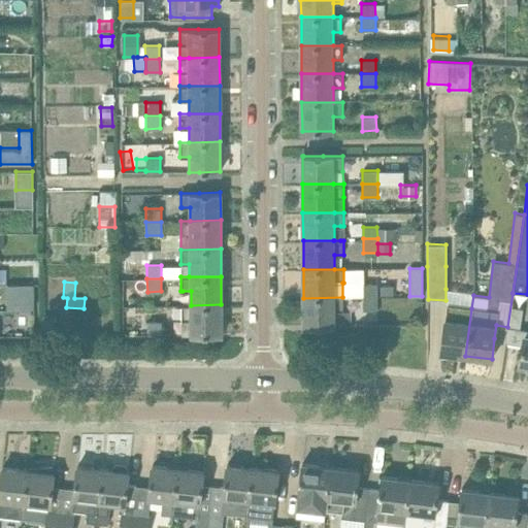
[(376,297),(376,283),(363,284),(364,297),(376,297)]
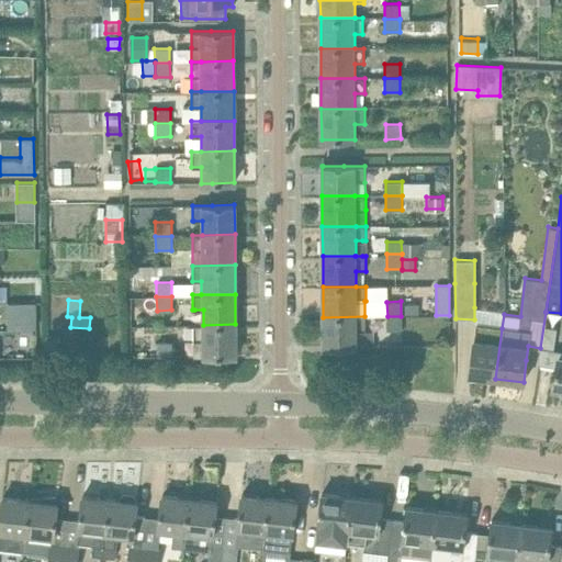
[(21,328),(36,328),(35,302),(20,303),(21,328)]
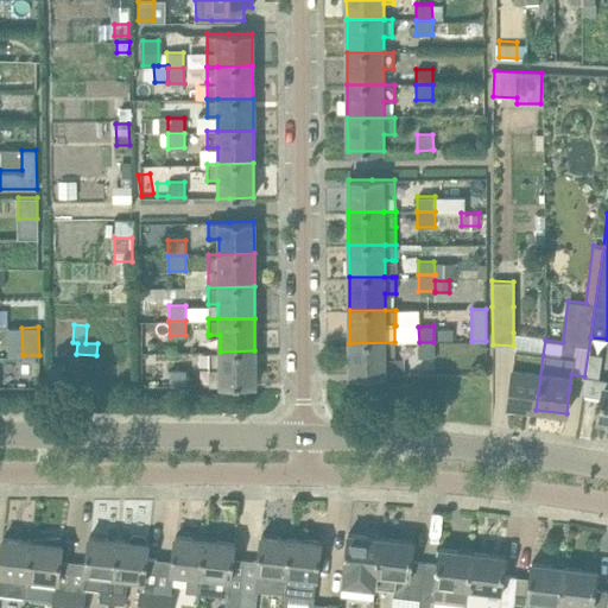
[(453,329),(437,329),(437,339),(453,339),(453,329)]
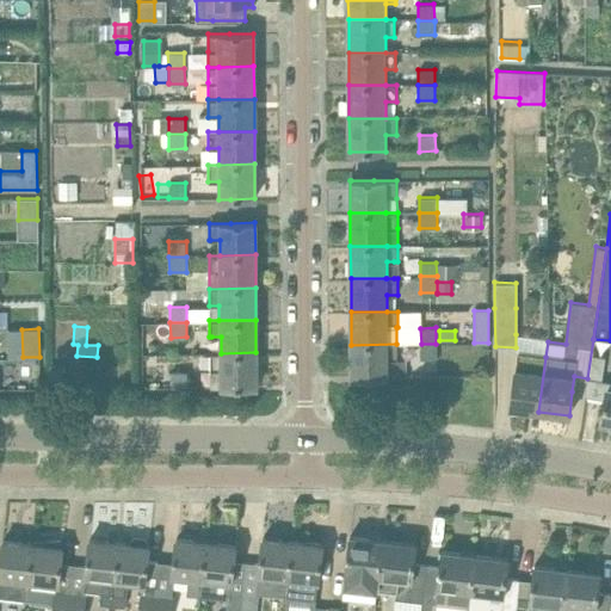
[(396,359),(396,344),(351,345),(351,377),(387,377),(387,359),(396,359)]
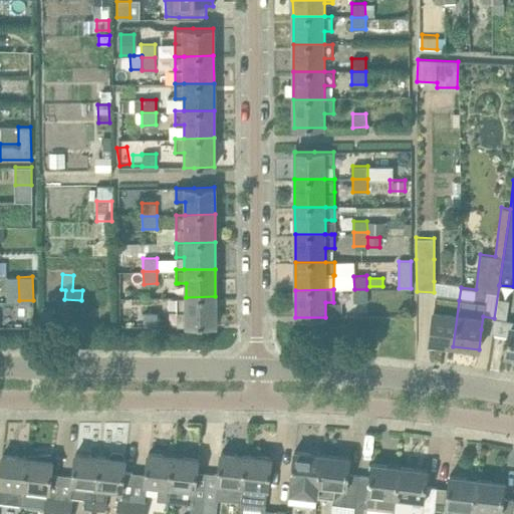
[(366,289),(354,289),(354,301),(367,301),(366,289)]
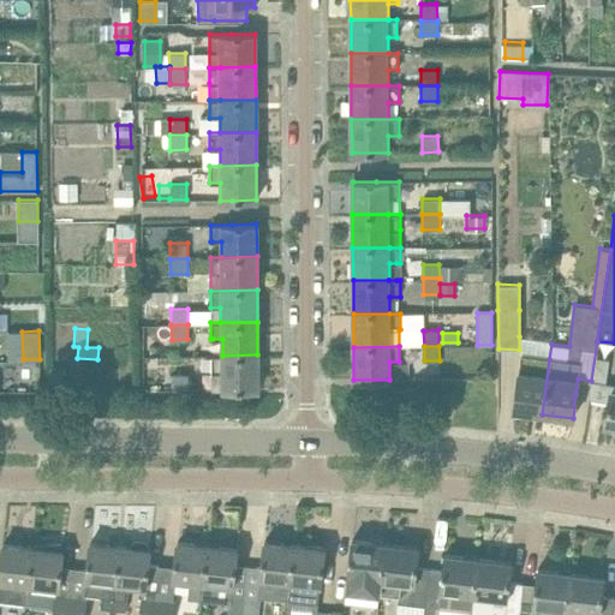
[(213,356),(212,356),(212,366),(212,390),(258,389),(257,354),(222,356),(213,356)]
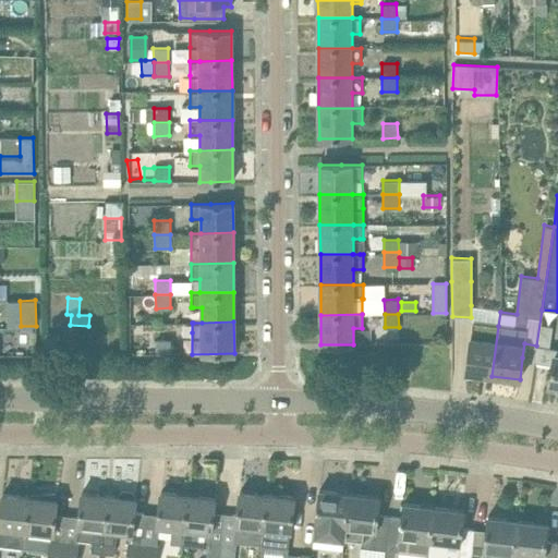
[(492,376),(498,326),(472,322),(465,372),(492,376)]
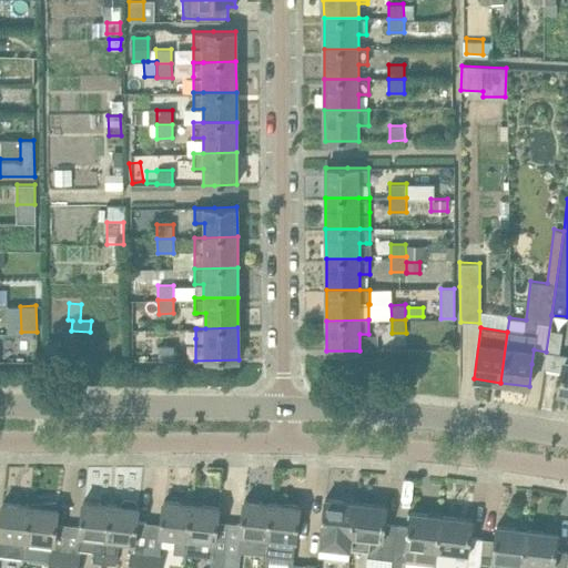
[(159,346),(159,361),(173,361),(173,346),(159,346)]
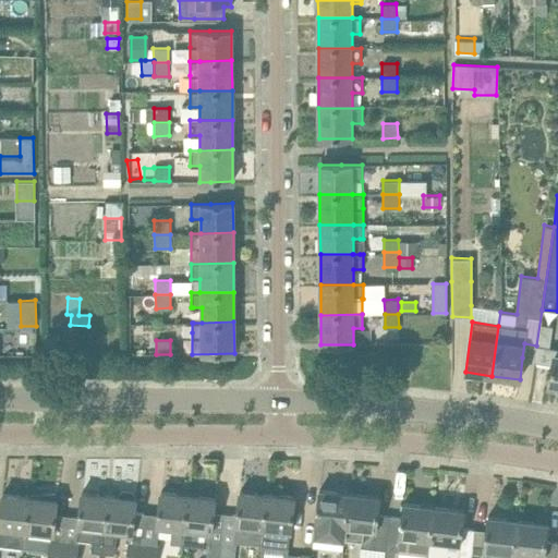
[(557,349),(536,346),(534,361),(553,364),(548,384),(557,385),(557,349)]
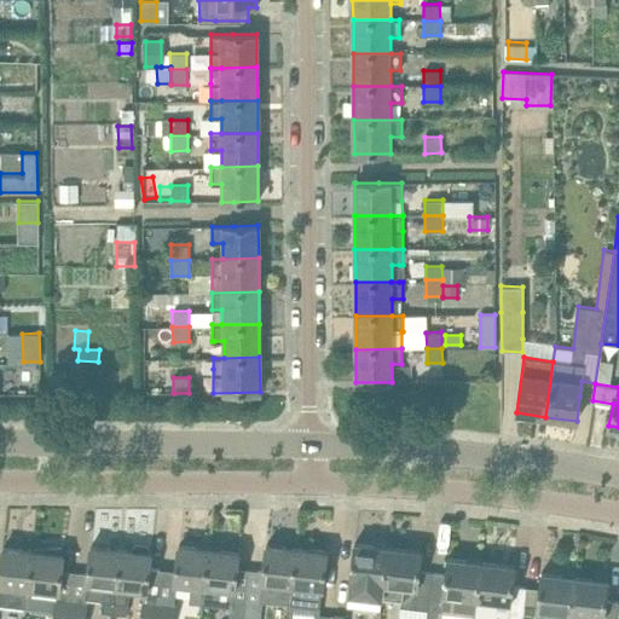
[(352,567),(348,594),(381,599),(387,547),(354,543),(352,567)]
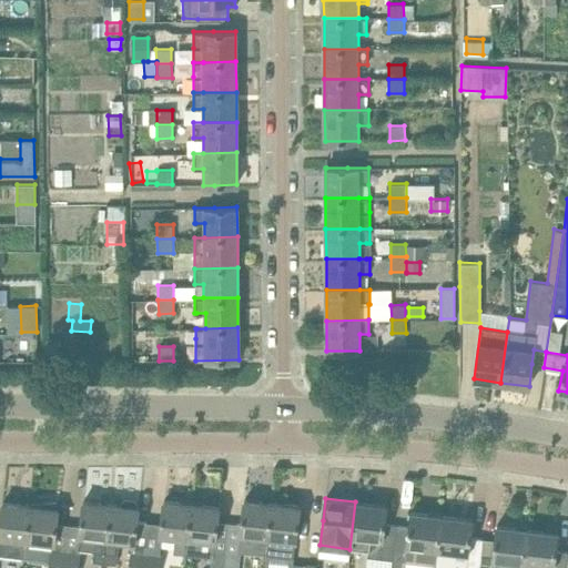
[(122,505),(111,504),(104,563),(115,564),(118,539),(134,541),(139,507),(137,507),(138,504),(134,500),(125,499),(122,501),(122,505)]
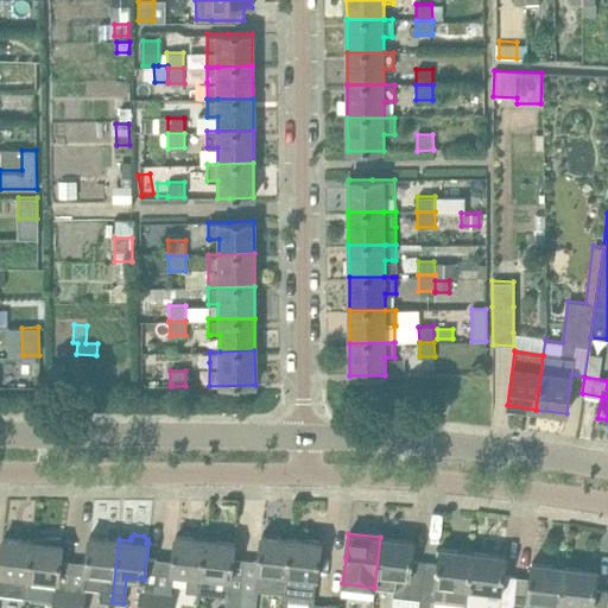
[(261,534),(259,558),(255,583),(272,586),(271,591),(284,593),(290,538),(261,534)]
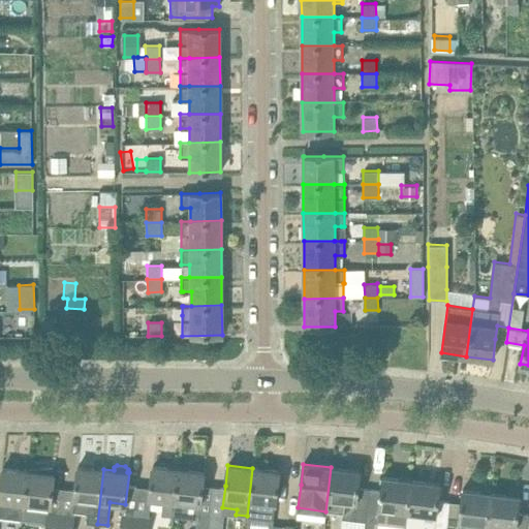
[(78,466),(75,487),(72,511),(88,514),(87,522),(97,524),(103,469),(78,466)]
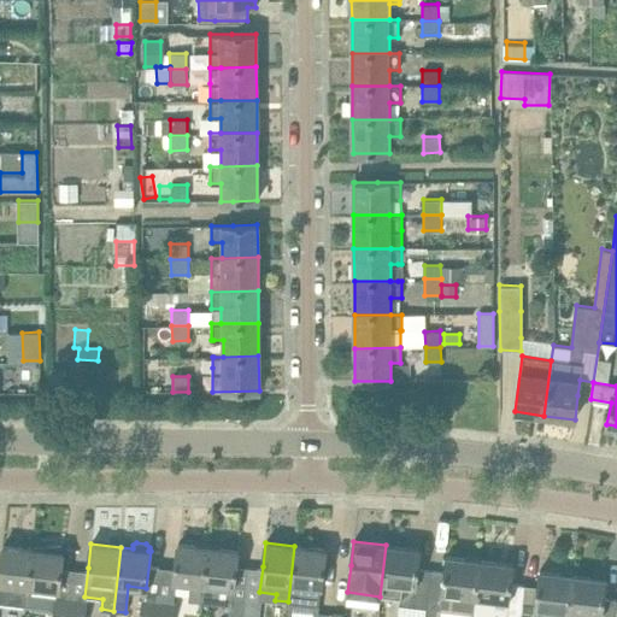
[(177,544),(175,568),(174,581),(191,583),(188,600),(201,601),(207,547),(177,544)]
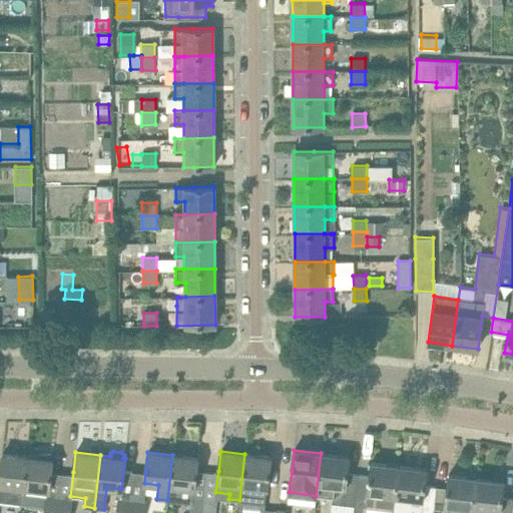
[(0,473),(0,501),(22,504),(24,486),(28,456),(2,453),(0,473)]
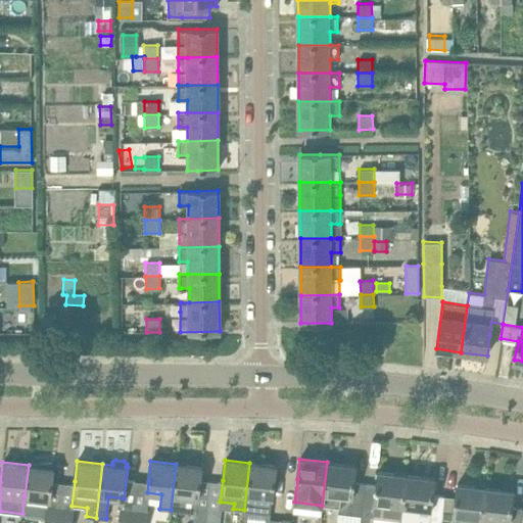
[(25,495),(22,514),(44,517),(46,505),(49,505),(50,498),(51,488),(53,468),(52,468),(52,462),(40,463),(40,466),(38,466),(29,465),(25,495)]
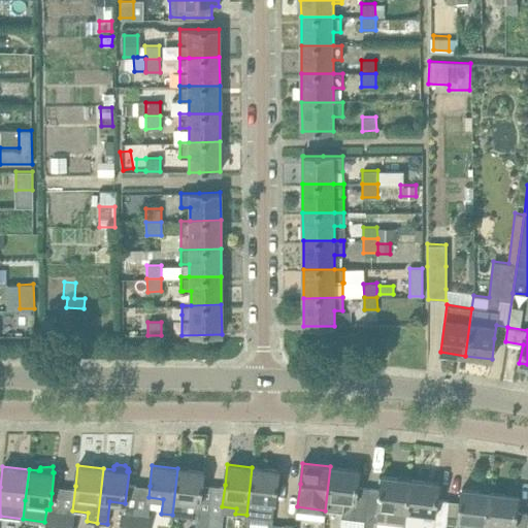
[(330,466),(325,510),(342,513),(342,518),(363,520),(364,515),(364,514),(367,488),(358,487),(360,470),(330,466)]
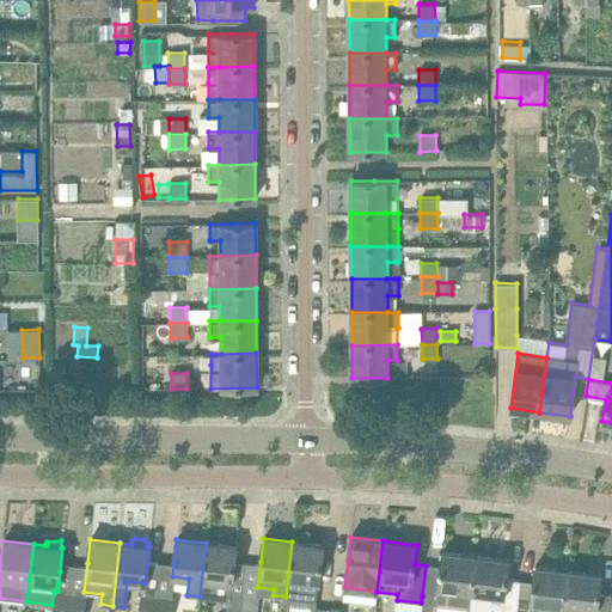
[(288,580),(286,597),(317,600),(318,583),(320,569),(323,545),(292,542),(288,580)]
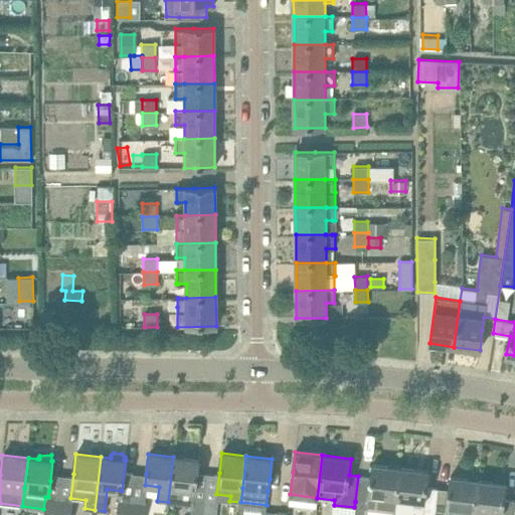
[(190,507),(189,514),(202,514),(204,497),(194,496),(195,491),(198,460),(173,457),(168,502),(171,502),(171,503),(174,504),(176,505),(190,507)]
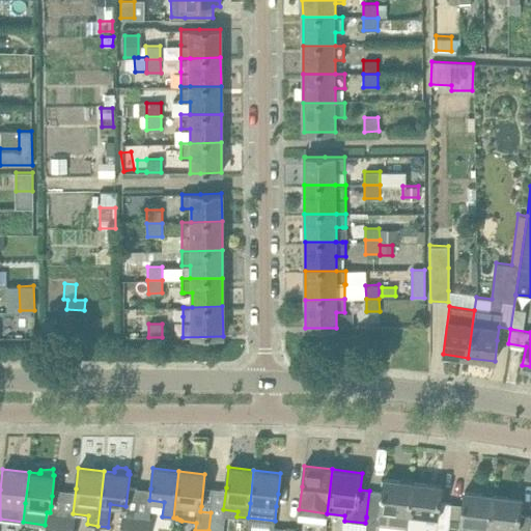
[(364,530),(379,530),(380,525),(408,528),(409,512),(413,482),(384,478),(383,493),(369,491),(366,516),(366,518),(365,523),(364,530)]
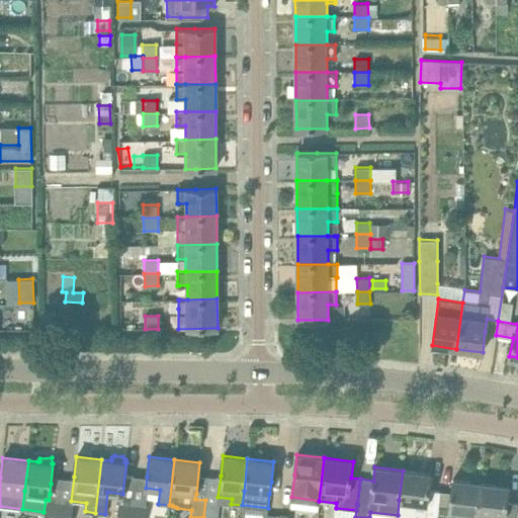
[(398,515),(397,517),(398,517),(436,517),(439,492),(429,491),(431,473),(403,470),(399,500),(398,515)]
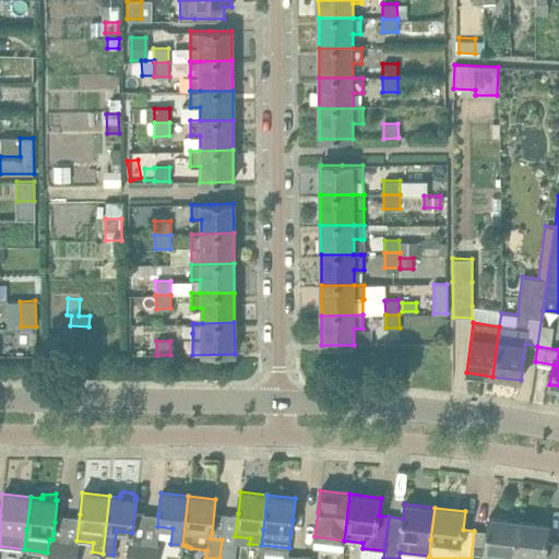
[(474,531),(471,558),(513,558),(518,521),(488,518),(487,532),(474,531)]
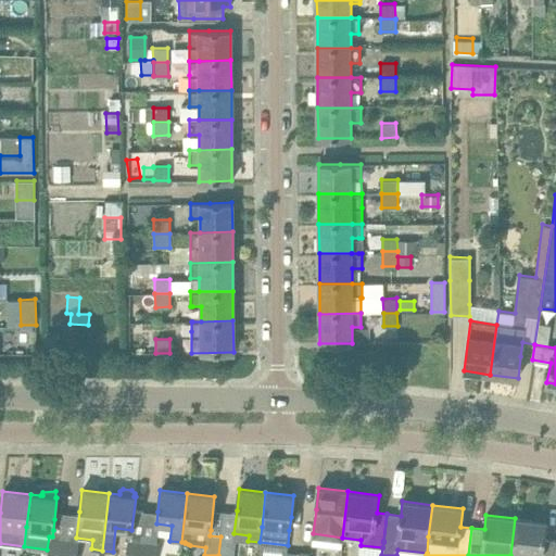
[(515,518),(510,555),(551,555),(554,541),(544,540),(546,521),(515,518)]
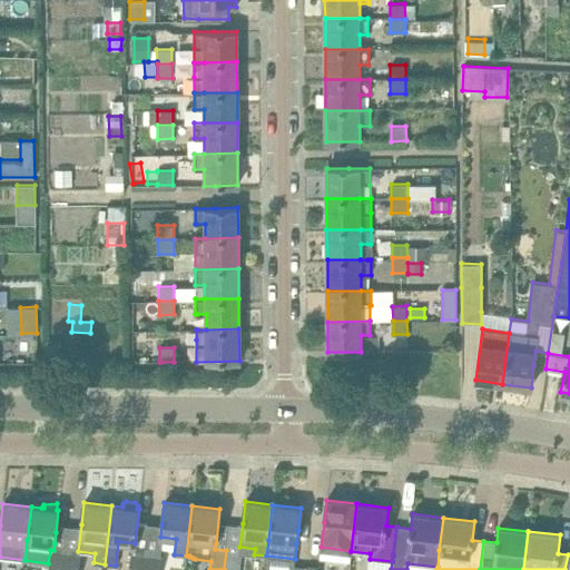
[(48,563),(47,569),(65,569),(67,552),(53,550),(50,550),(48,563)]
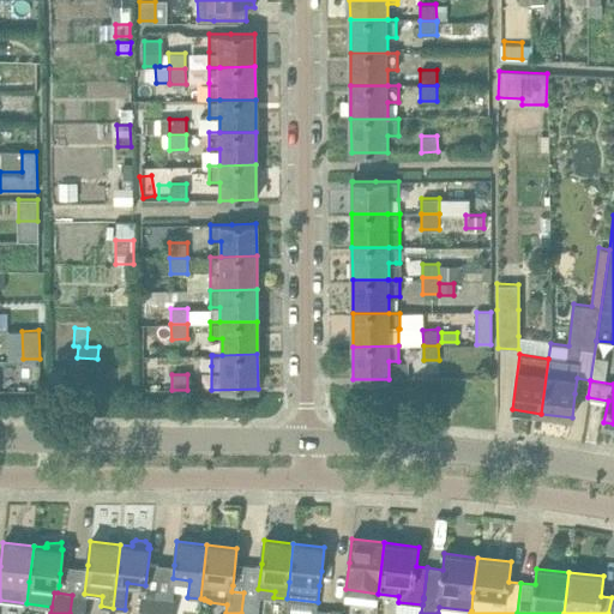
[(257,613),(259,595),(244,593),(241,613),(257,613)]
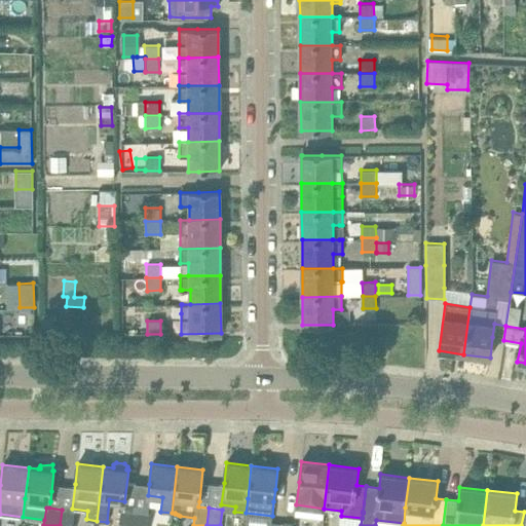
[(62,510),(60,525),(72,525),(75,511),(62,510)]
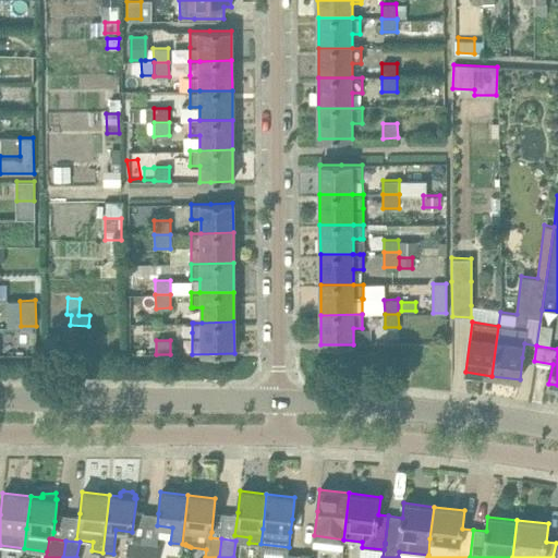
[(140,557),(142,543),(128,541),(125,557),(140,557)]
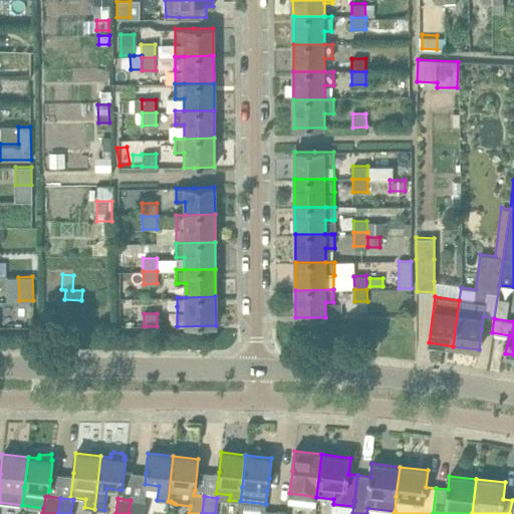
[(129,513),(144,513),(146,502),(131,500),(129,513)]
